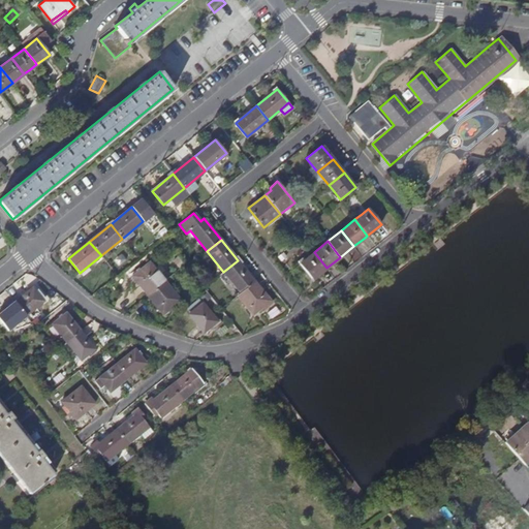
[(327,268),(314,252),(300,263),(313,279),(327,268)]
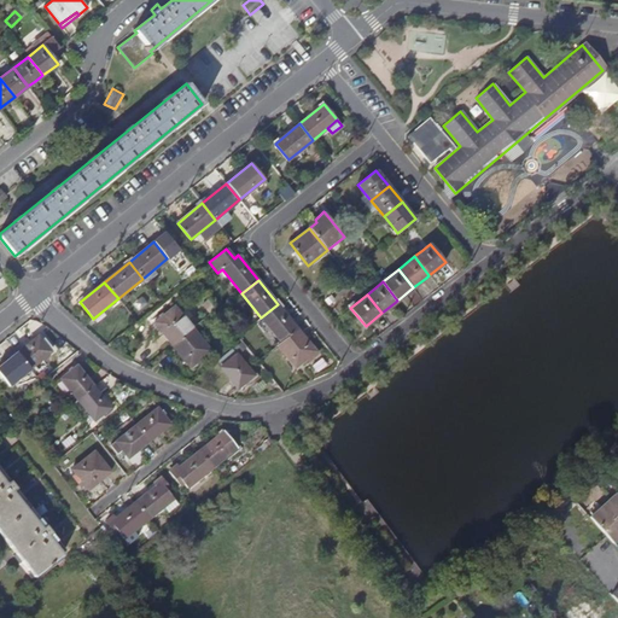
[(278,304),(261,318),(281,342),(297,330),(278,304)]
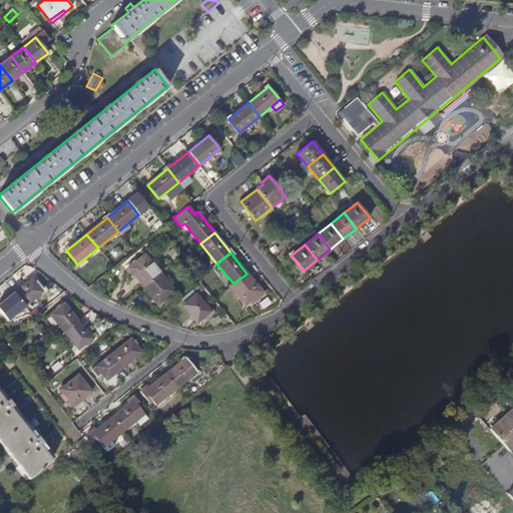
[(142,287),(159,273),(144,254),(127,268),(142,287)]
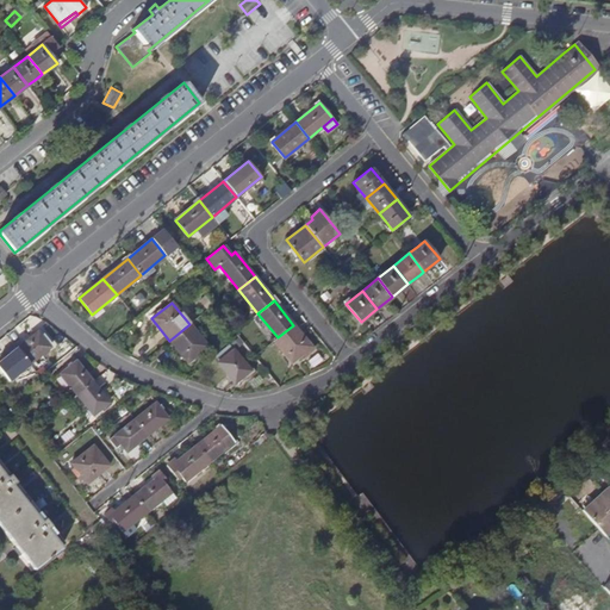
[(190,324),(169,341),(187,362),(207,346),(190,324)]
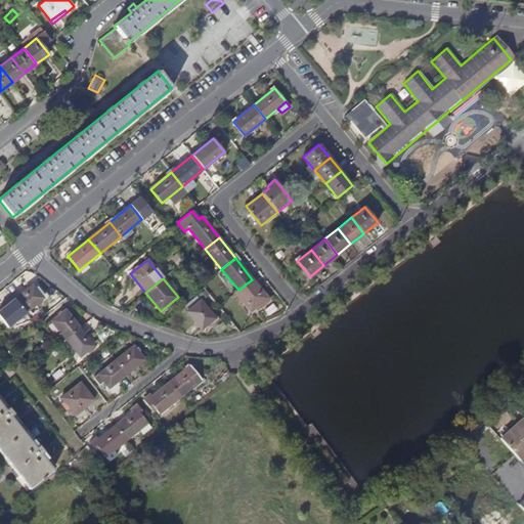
[(238,290),(234,293),(252,314),(269,300),(252,279),(238,290)]
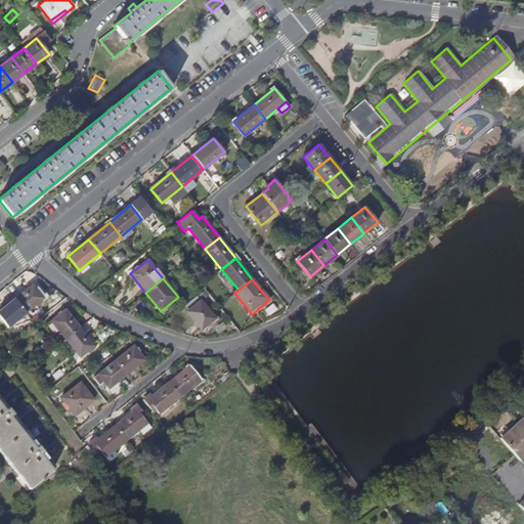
[(14,299),(26,312),(43,298),(45,296),(37,287),(35,289),(32,285),(14,299)]
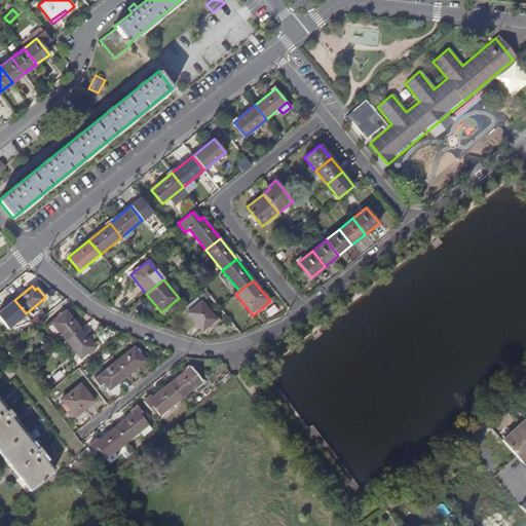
[(26,313),(14,300),(0,311),(0,317),(8,328),(26,313)]
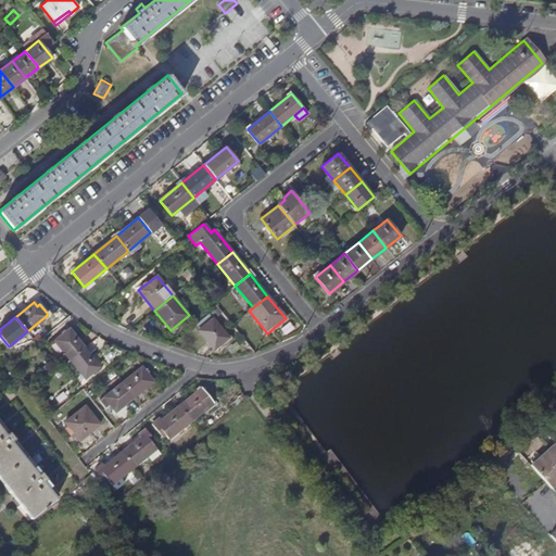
[(218,351),(234,339),(215,317),(200,329),(218,351)]
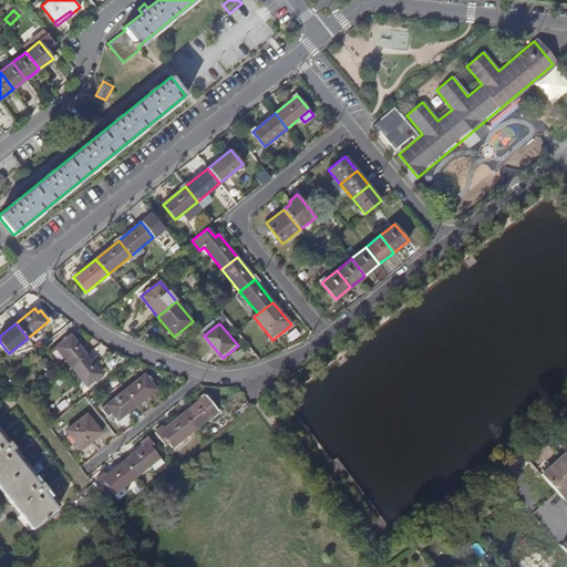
[(71,367),(86,354),(75,341),(71,336),(57,347),(71,367)]
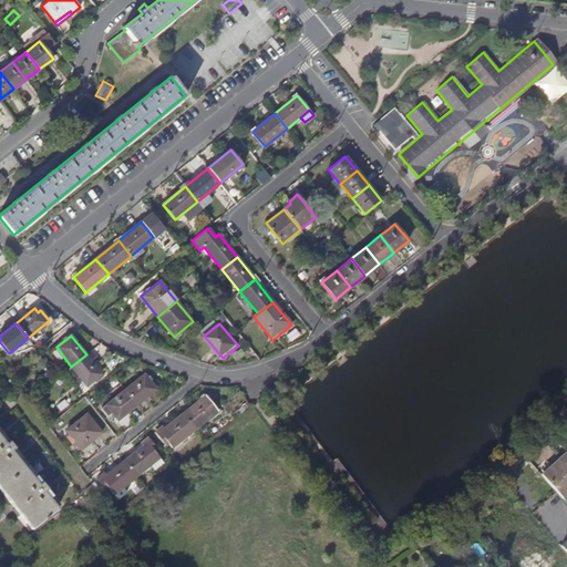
[(65,371),(71,367),(57,347),(50,352),(65,371)]
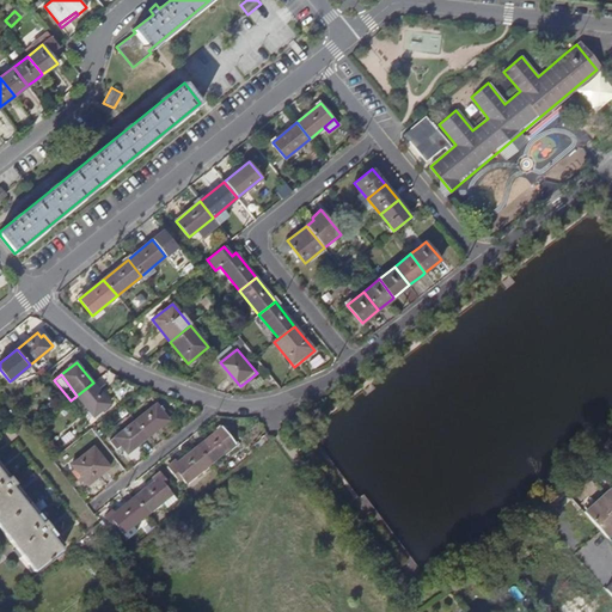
[(93,383),(77,396),(93,416),(109,403),(93,383)]
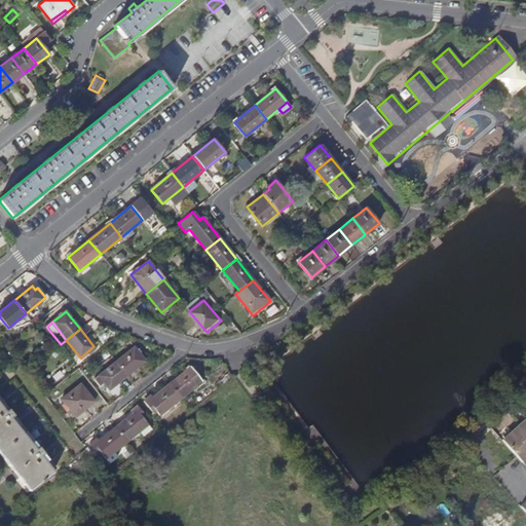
[(116,361),(126,375),(145,361),(134,347),(116,361)]
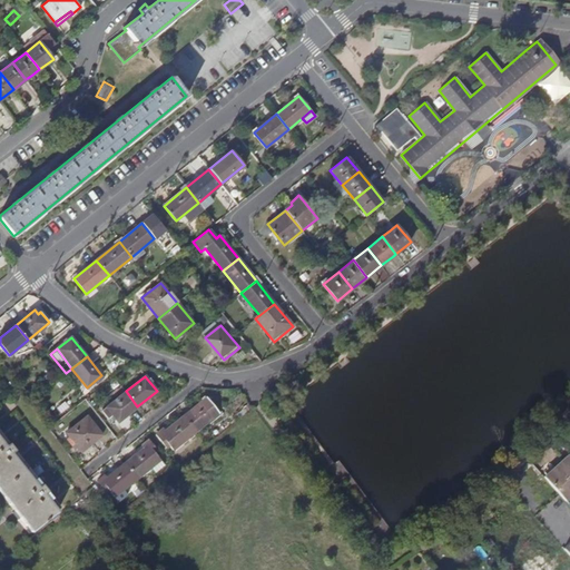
[(137,406),(126,391),(101,410),(108,418),(112,414),(118,422),(137,406)]
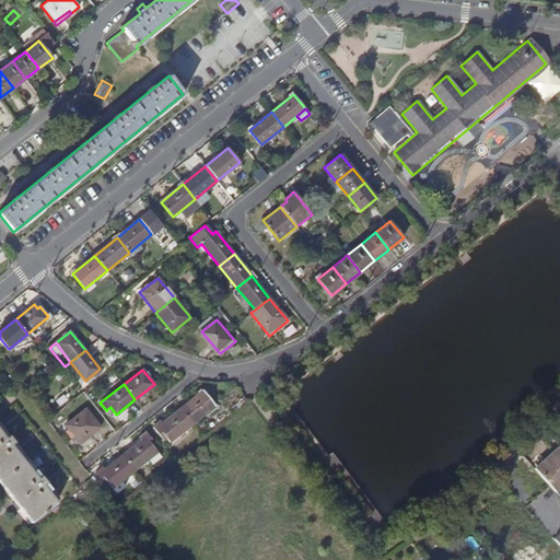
[(181,409),(193,424),(214,406),(202,391),(181,409)]
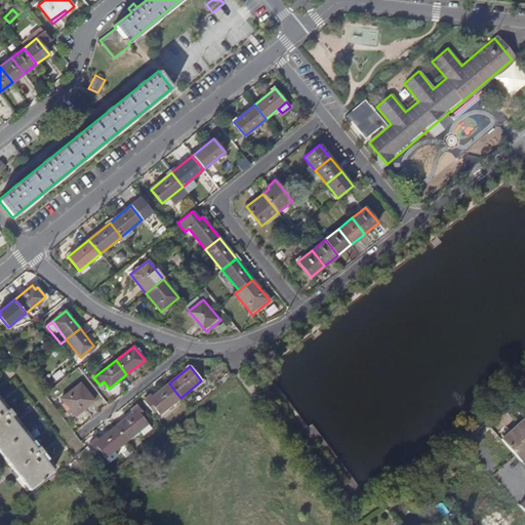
[(71,411),(75,415),(93,400),(80,382),(61,398),(64,402),(62,403),(69,412),(71,411)]
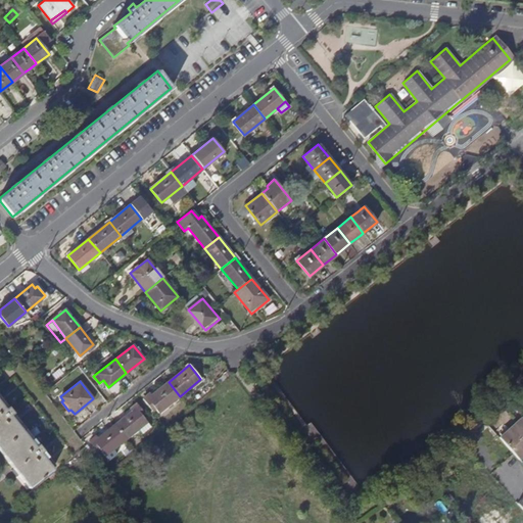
[(180,396),(169,382),(147,398),(158,413),(180,396)]
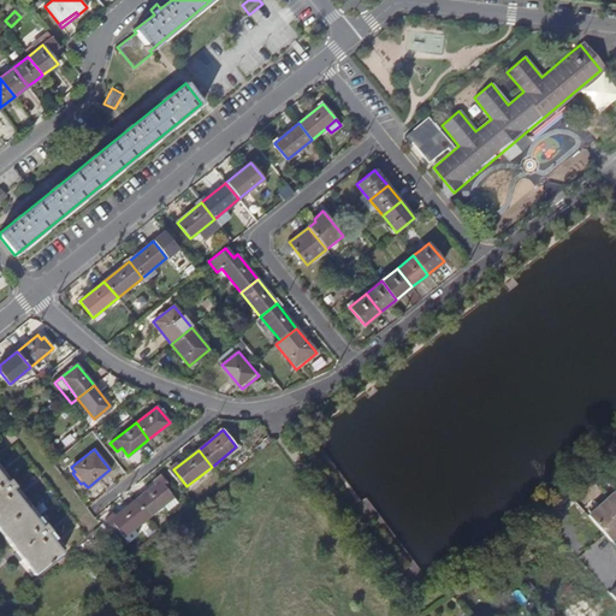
[(0,531),(35,574),(61,552),(0,473),(0,531)]
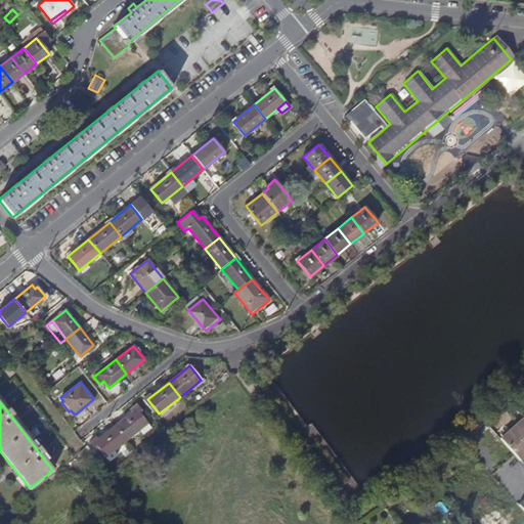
[(115,426),(126,440),(139,430),(147,423),(136,408),(115,426)]
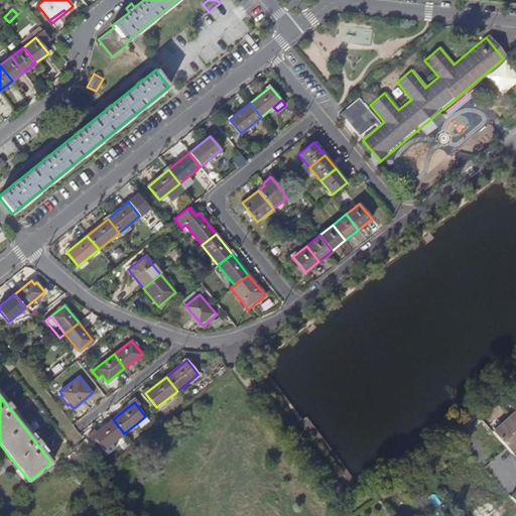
[(489,427),(509,450),(515,442),(515,412),(512,407),(489,427)]
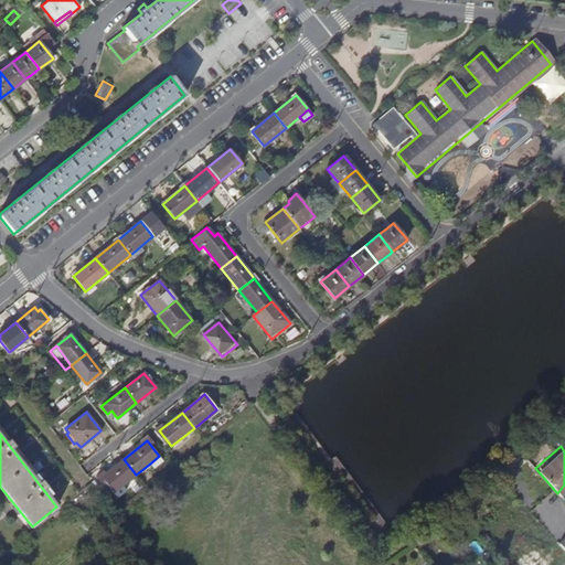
[(163,461),(159,456),(150,464),(153,468),(163,461)]
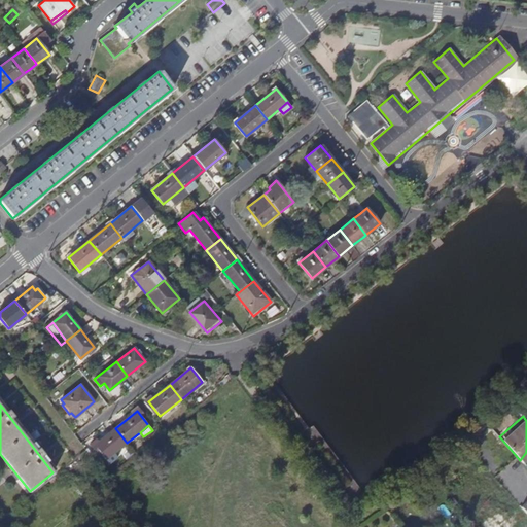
[(127,443),(115,428),(94,445),(106,459),(114,453),(127,443)]
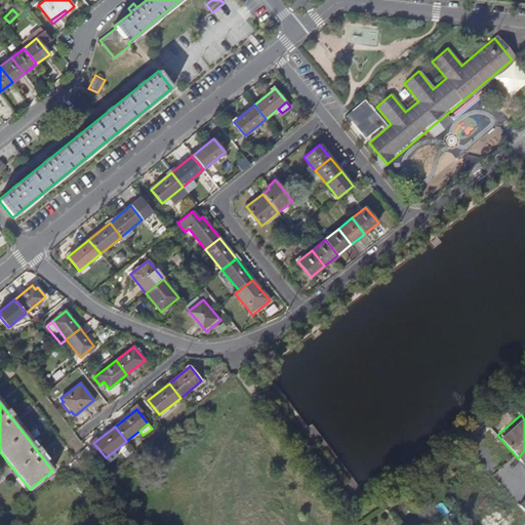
[(118,455),(114,451),(106,457),(109,462),(118,455)]
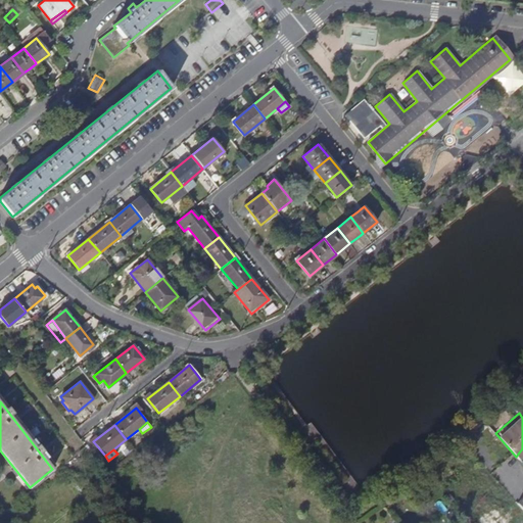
[(474,522),(511,522),(495,505),(474,522)]
